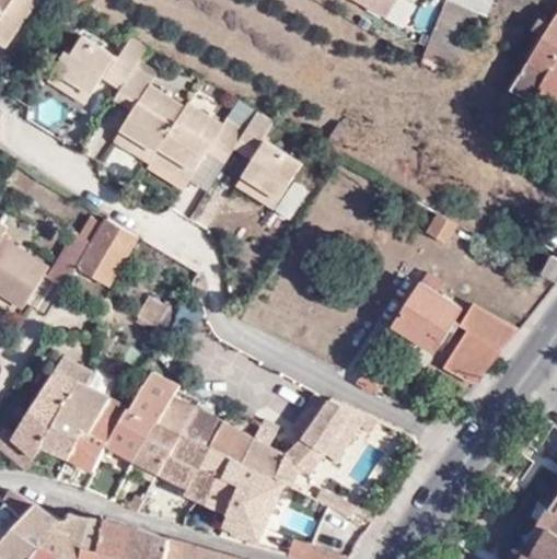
[(0,45),(1,46),(33,0),(0,0),(0,45)]
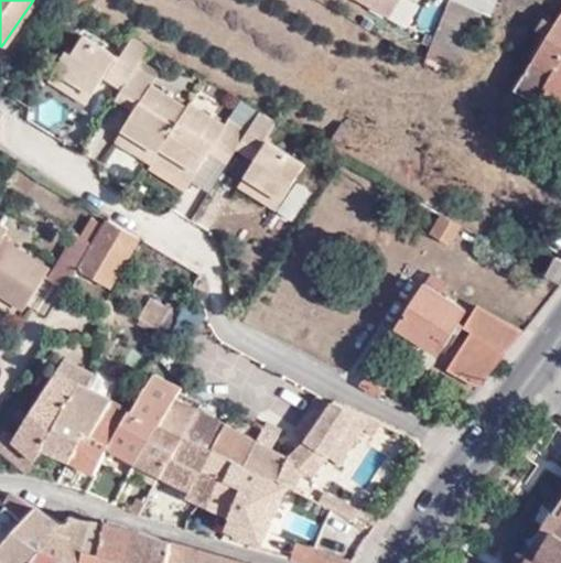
[(390,0),(370,0),(366,8),(381,17),(390,0)]
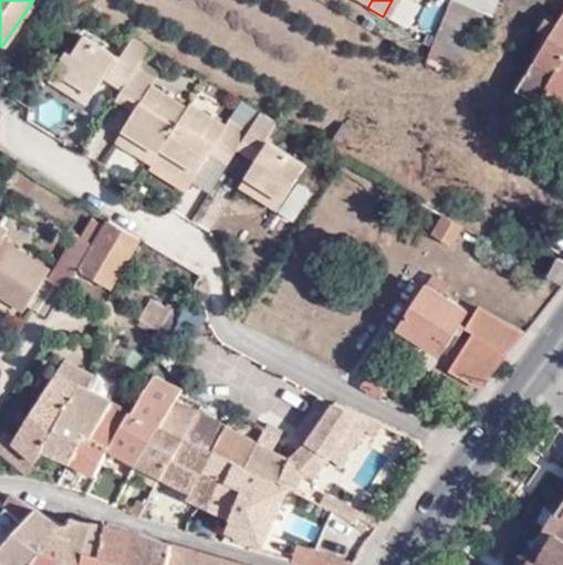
[(486,16),(492,0),(445,0),(428,39),(457,54),(478,11),(486,16)]
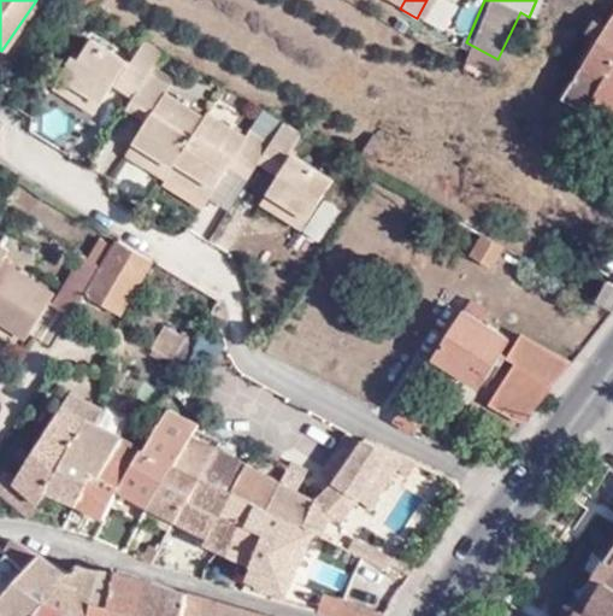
[(612,11),(602,27),(593,22),(585,33),(594,41),(558,97),(578,109),(573,119),(602,134),(608,124),(612,127),(612,11)]
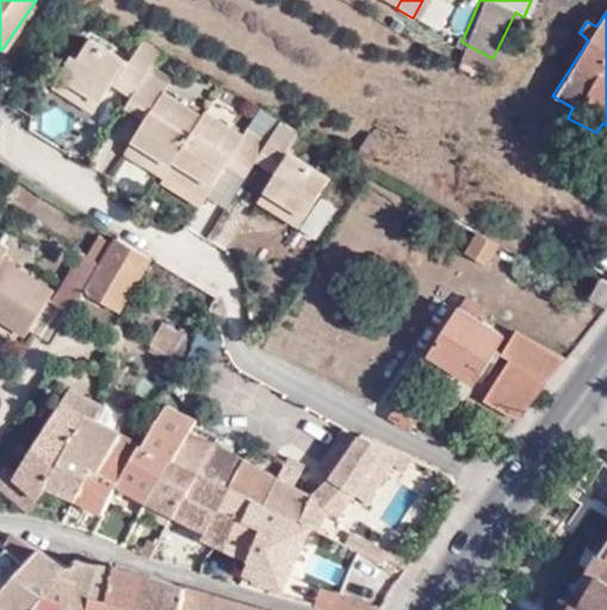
[(155,51),(138,43),(124,65),(87,41),(73,60),(69,57),(56,78),(97,104),(109,84),(115,76),(132,87),(143,73),(155,51)]
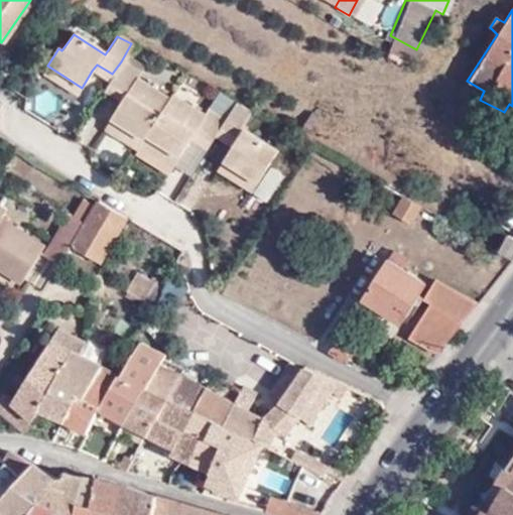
[(138,73),(121,61),(112,74),(108,81),(106,85),(123,96),(119,103),(108,119),(140,140),(143,136),(166,100),(134,79),(138,73)]
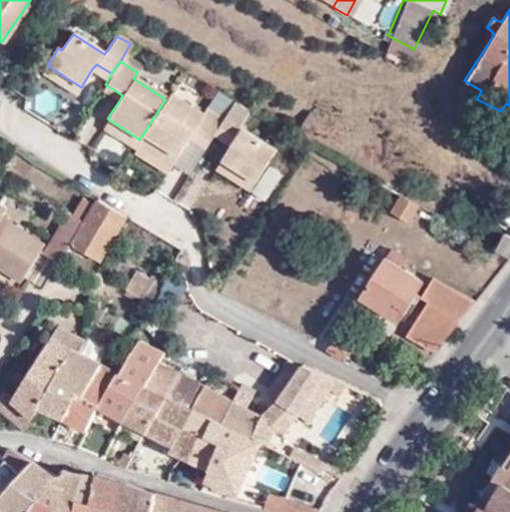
[(96,64),(91,70),(107,80),(111,73),(96,64)]
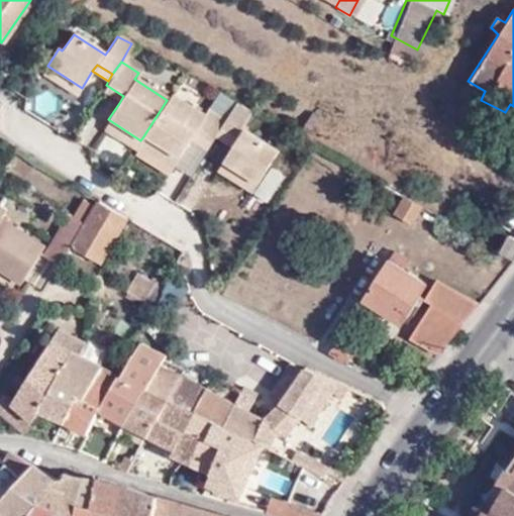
[(82,88),(47,66),(41,74),(76,96),(82,88)]
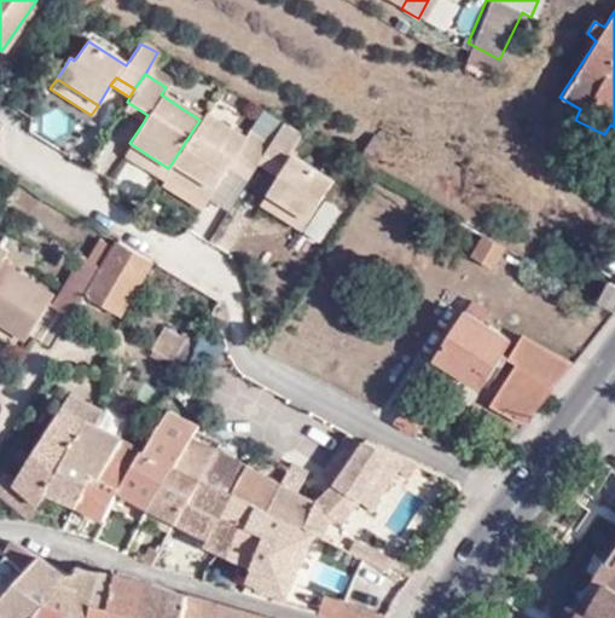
[(127,102),(122,109),(143,123),(148,115),(127,102)]
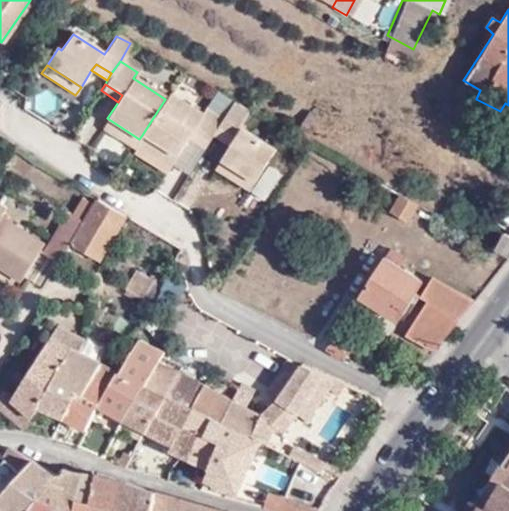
[(169,94),(165,99),(142,135),(177,157),(188,139),(192,134),(207,144),(211,136),(215,129),(221,120),(206,110),(202,115),(169,94)]
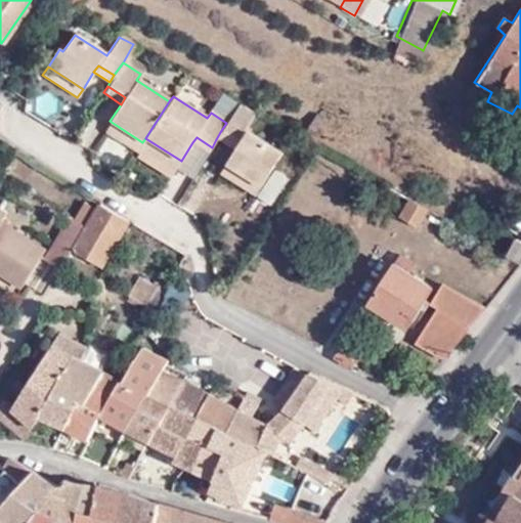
[(253,113),(239,104),(226,123),(220,132),(237,142),(232,149),(223,164),(256,187),(277,155),(243,131),(253,113)]
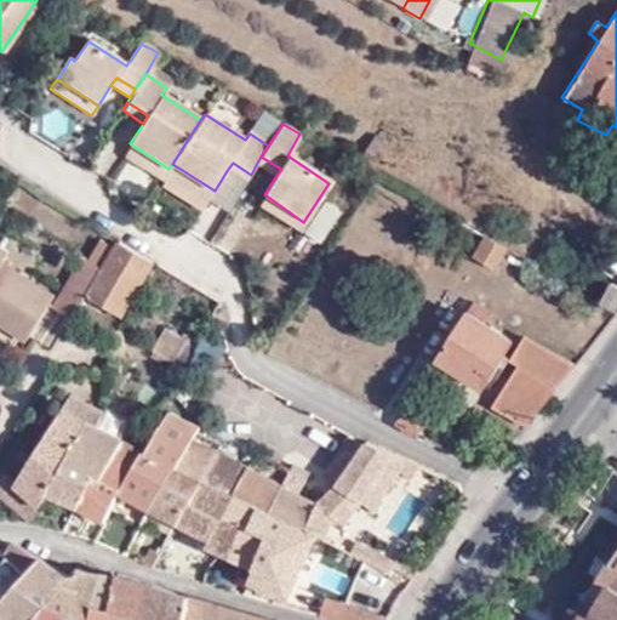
[(372,161),(383,143),(371,136),(359,153),(372,161)]
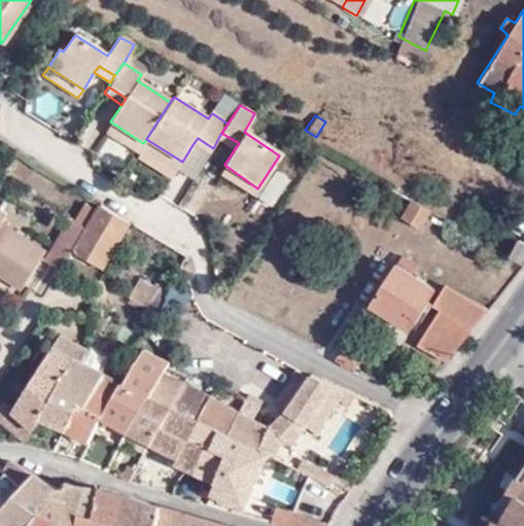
[(104,132),(137,153),(140,149),(143,143),(110,121),(104,132)]
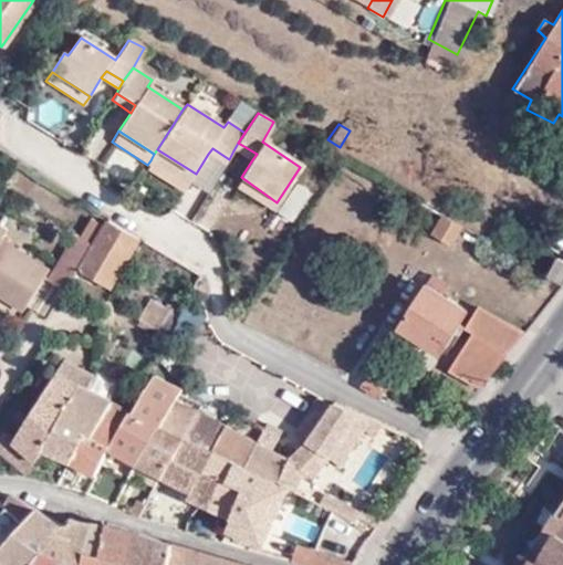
[(233,150),(251,161),(257,154),(238,143),(233,150)]
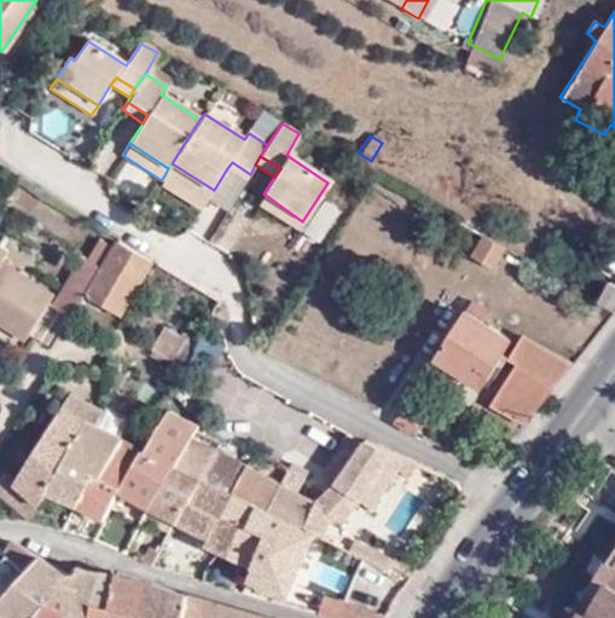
[(227,168),(245,180),(250,174),(232,162),(227,168)]
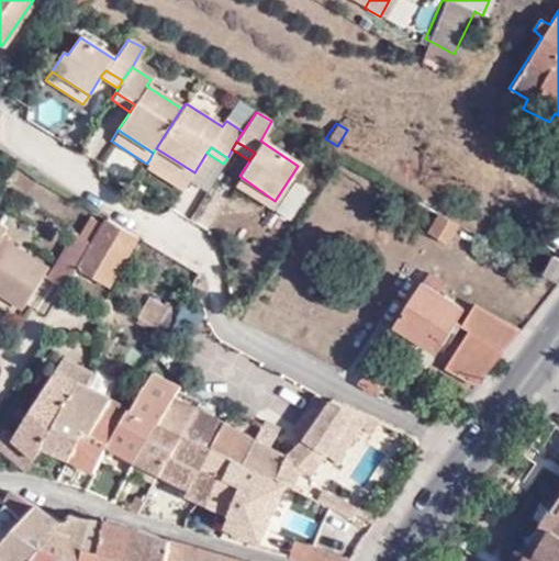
[(188,183),(194,172),(156,148),(153,153),(149,159),(188,183)]
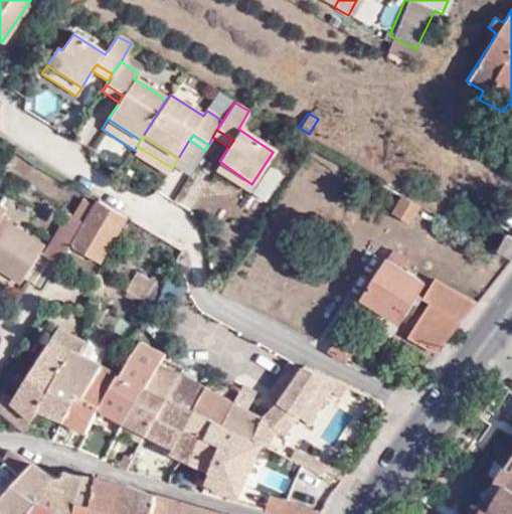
[(246,192),(251,184),(219,161),(213,170),(246,192)]
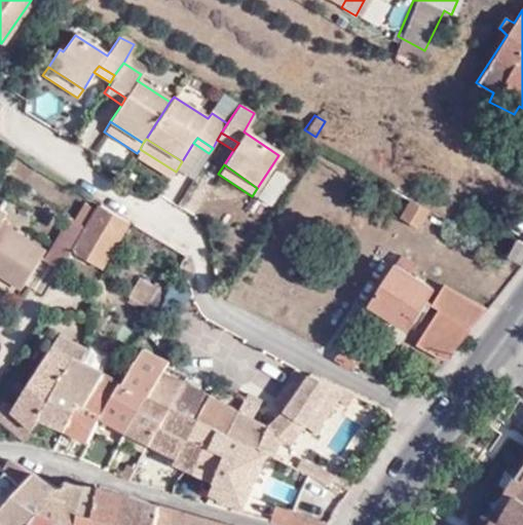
[(416,228),(426,210),(409,199),(397,219),(416,228)]
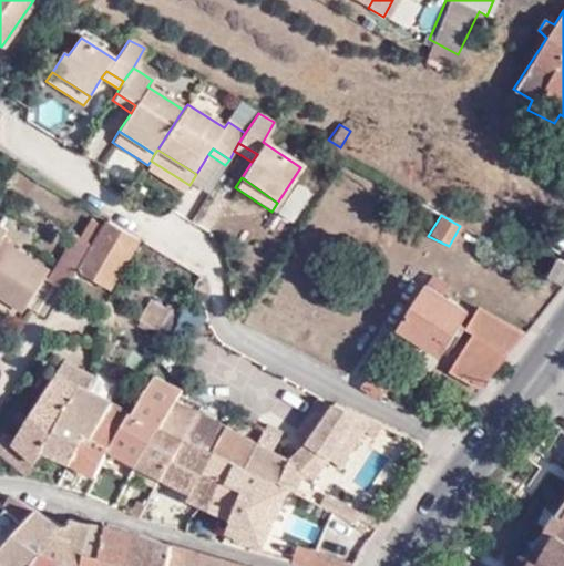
[(73,269),(75,270),(108,288),(131,250),(135,253),(143,242),(111,222),(105,217),(99,227),(90,243),(86,240),(83,242),(82,246),(85,248),(73,269)]
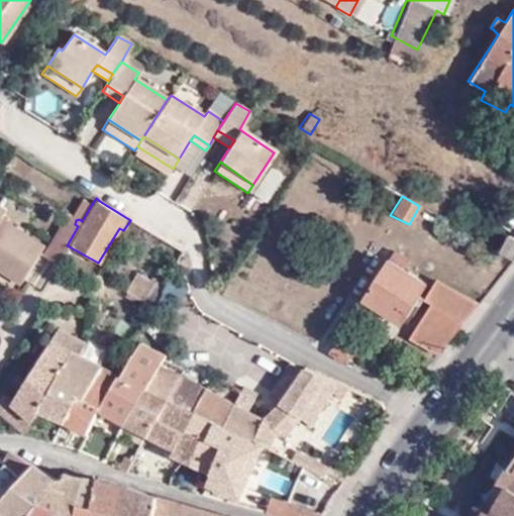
[(72,218),(76,220),(79,219),(82,221),(90,207),(82,202),(72,218)]
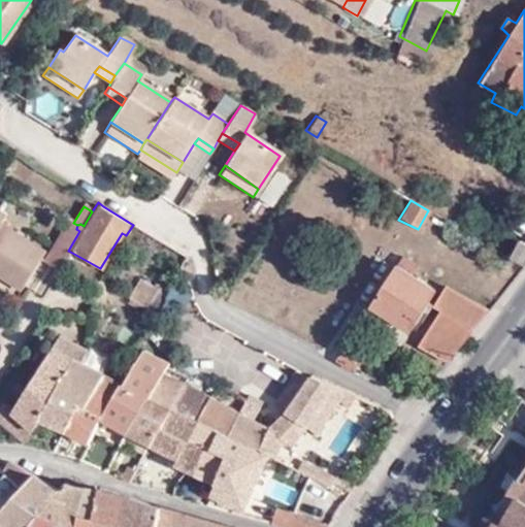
[(0,278),(18,290),(41,253),(0,224),(0,218),(3,213),(0,211),(0,278)]
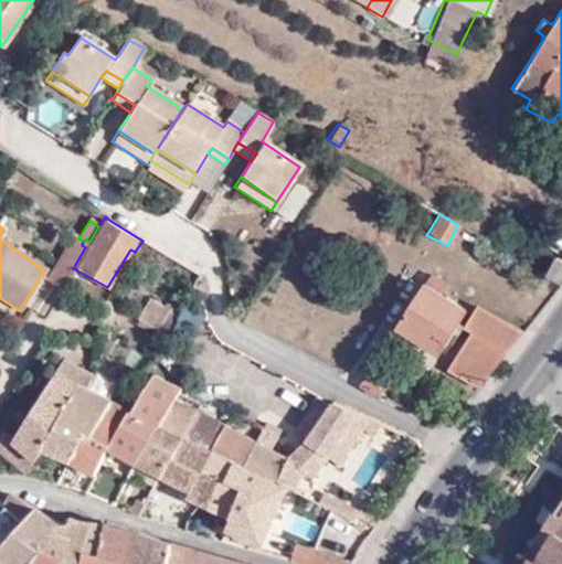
[(45,280),(60,289),(73,268),(85,247),(82,245),(83,241),(78,238),(73,234),(45,280)]
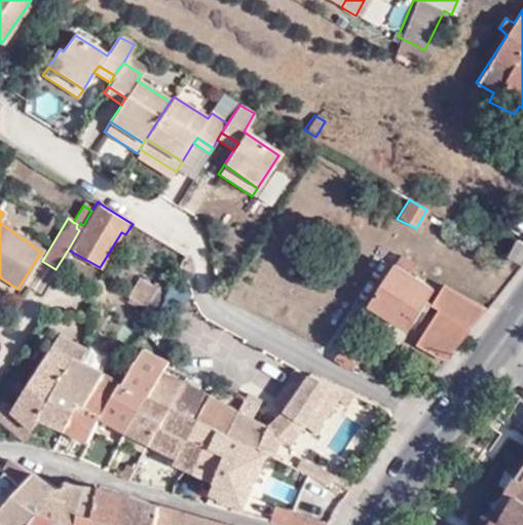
[(522,260),(522,246),(512,239),(505,254),(521,263),(522,260)]
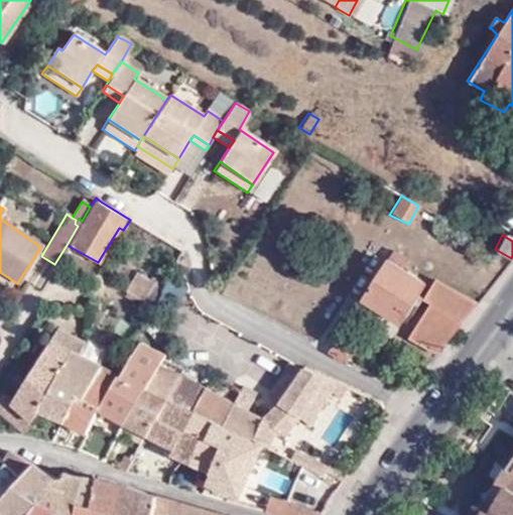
[(67,245),(54,264),(56,265),(69,246),(67,245)]
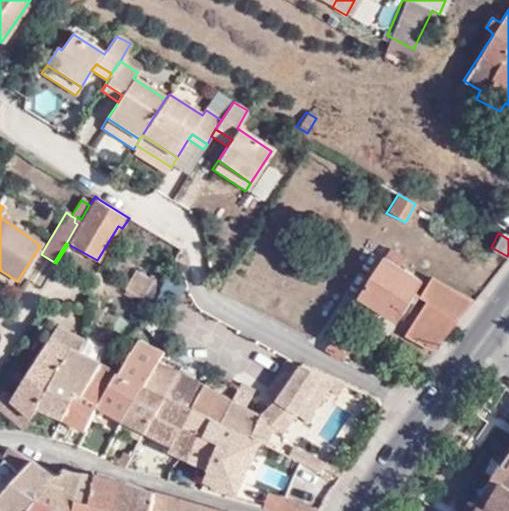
[(402,259),(387,251),(358,298),(396,321),(419,282),(397,268),(402,259)]
